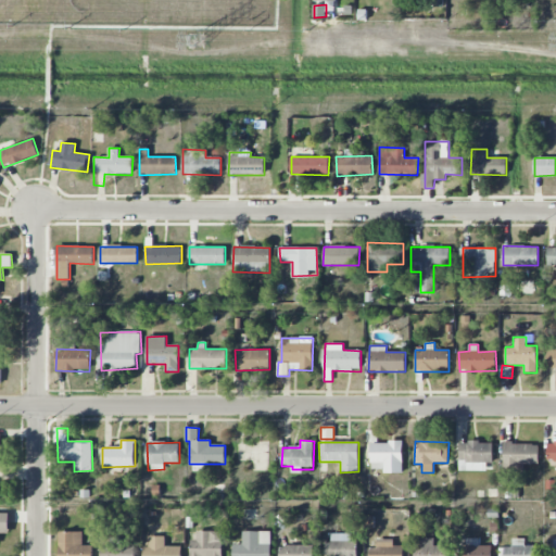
[(403,472),(402,442),(370,442),(370,469),(383,469),(383,472),(403,472)]
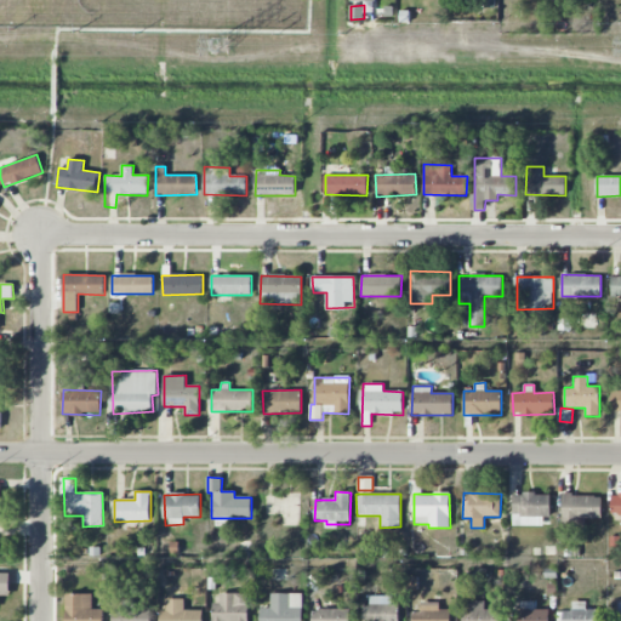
[(547,494),(512,494),(513,525),(548,525),(547,494)]
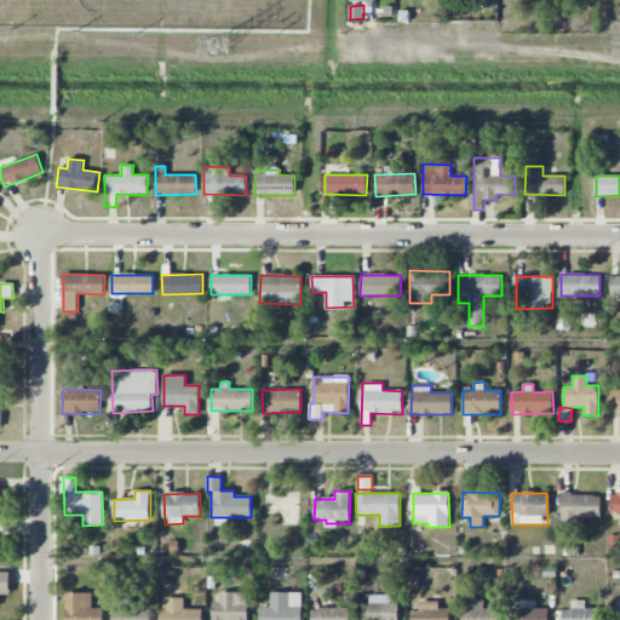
[(601,517),(601,495),(562,494),(561,528),(583,529),(583,517),(601,517)]
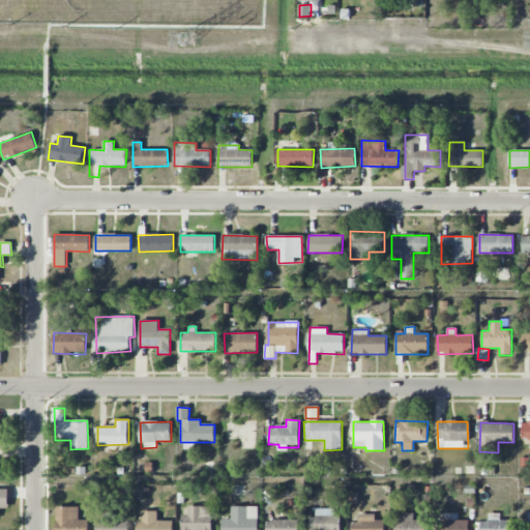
[(0,507),(7,508),(8,491),(0,490),(0,507)]
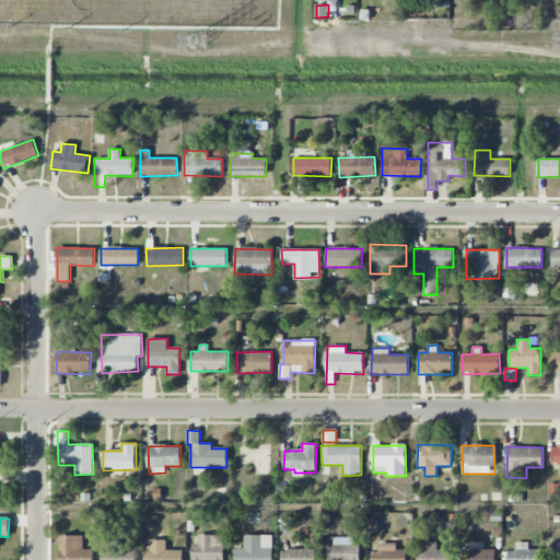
[(92,559),(93,549),(83,549),(83,535),(58,536),(58,559),(92,559)]
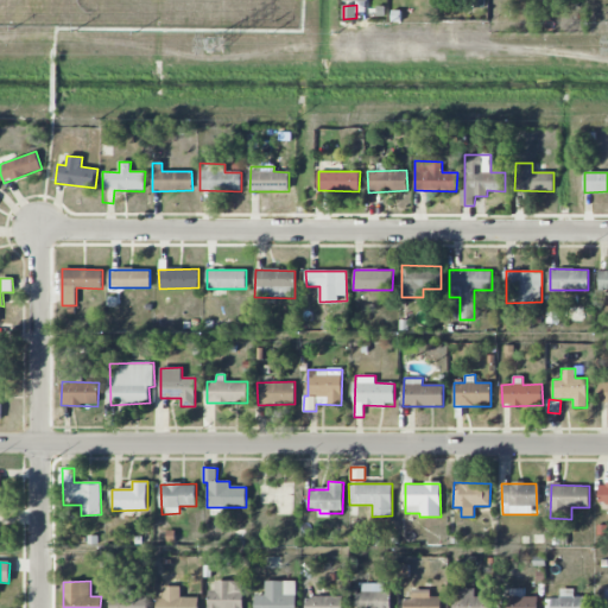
[(242,607),(244,581),(215,581),(215,590),(209,590),(209,607),(242,607)]
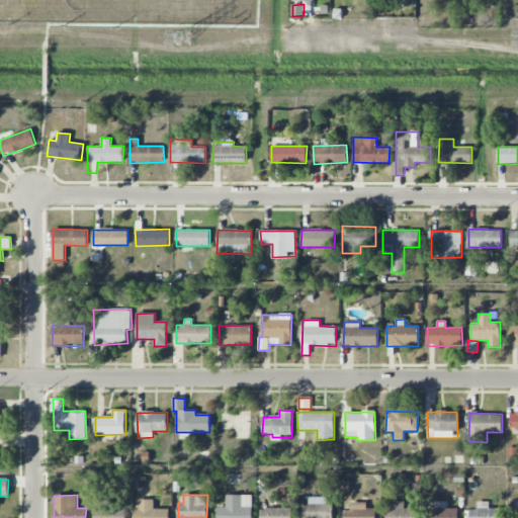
[(252,517),(252,495),(226,495),(226,507),(218,507),(217,517),(252,517)]
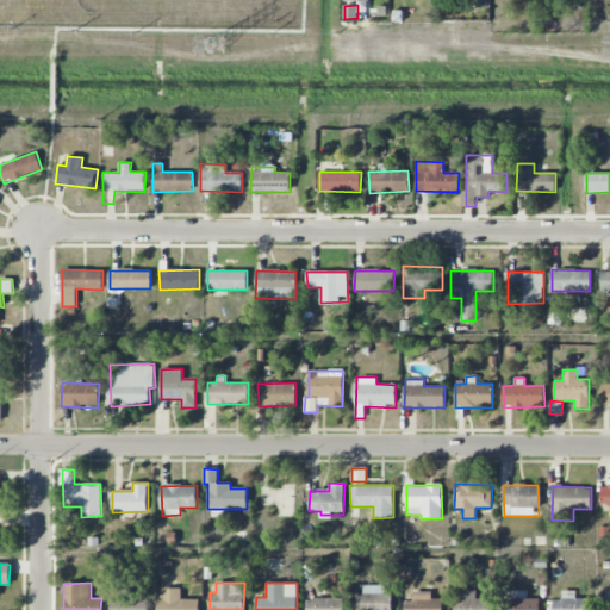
[(390,609),(391,585),(363,585),(363,596),(358,596),(356,609),(390,609)]
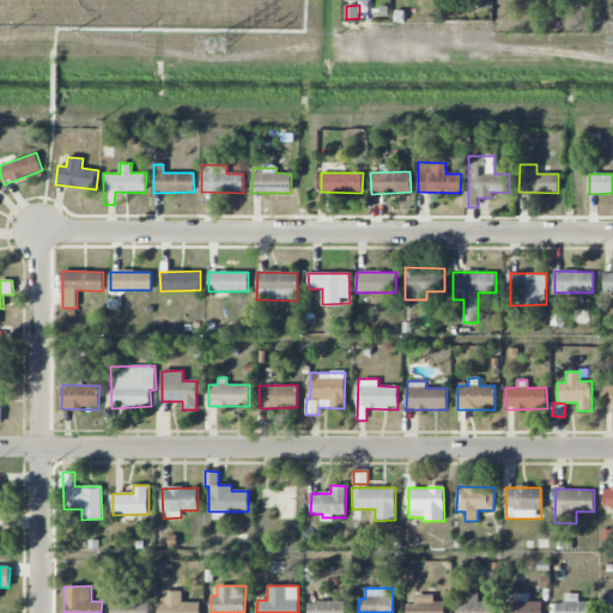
[(200,612),(201,602),(182,602),(182,592),(163,592),(163,604),(157,604),(156,612),(200,612)]
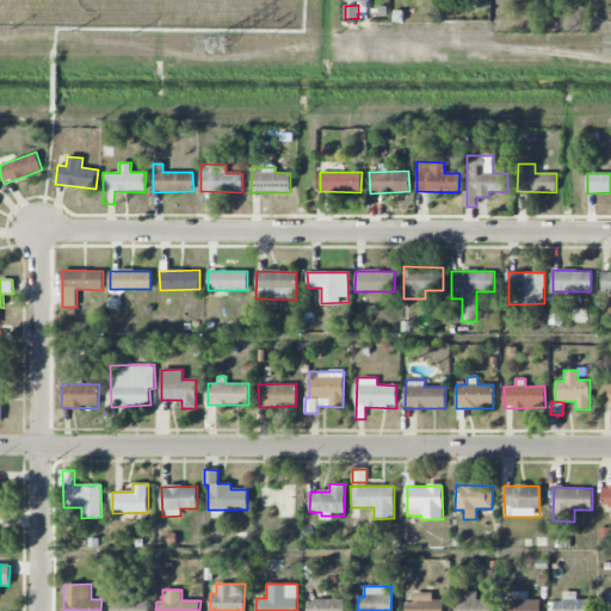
[(476,592),(460,591),(460,603),(455,603),(455,610),(492,610),(493,599),(476,599),(476,592)]
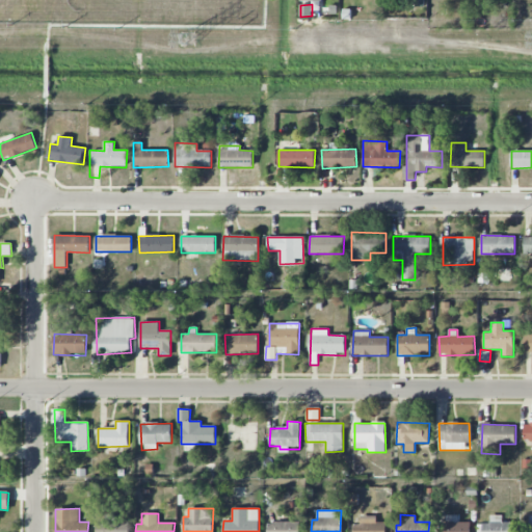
[(470,531),(471,523),(458,522),(458,515),(442,514),(441,531),(470,531)]
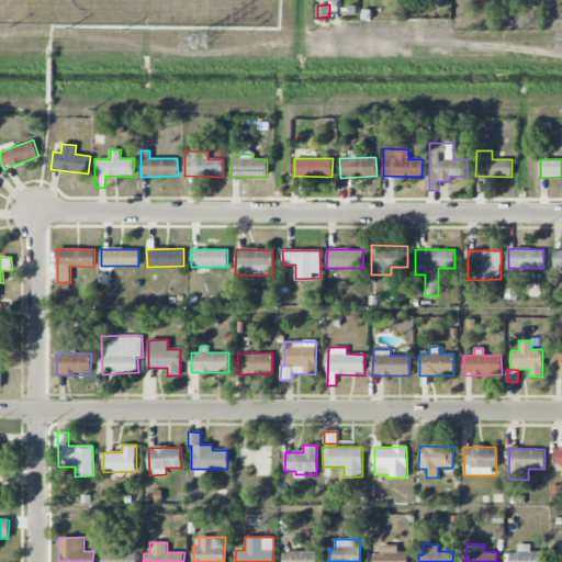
[(397,544),(381,546),(381,553),(373,553),(373,561),(407,561),(407,551),(397,551),(397,544)]
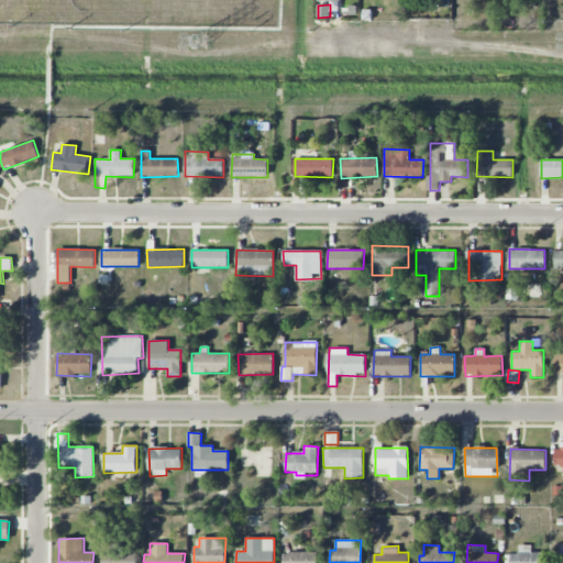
[(543,562),(543,552),(532,552),(532,545),(518,545),(519,554),(508,554),(508,562),(543,562)]
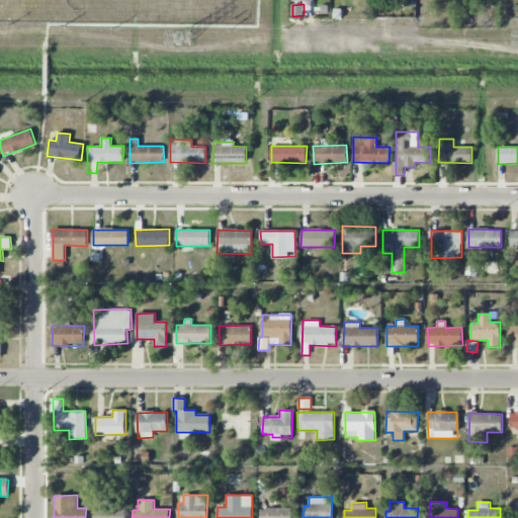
[(94,506),(93,517),(124,517),(125,506),(94,506)]
